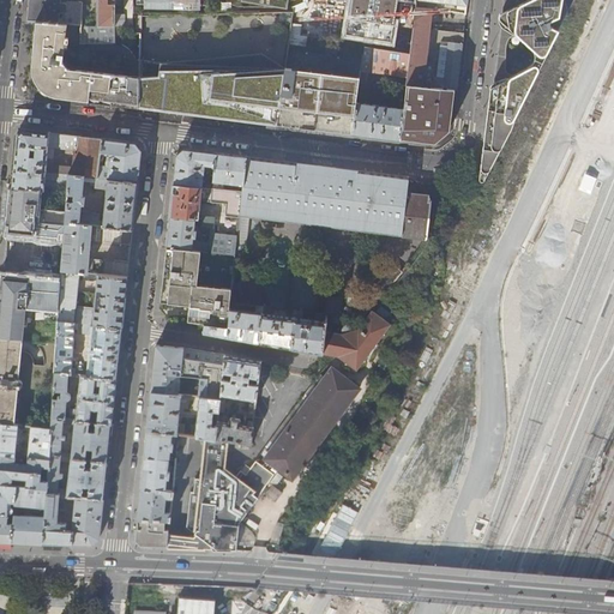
[(60,0),(29,0),(26,22),(36,22),(80,25),(82,25),(82,6),(66,5),(66,4),(65,4),(64,4),(61,4),(60,0)]
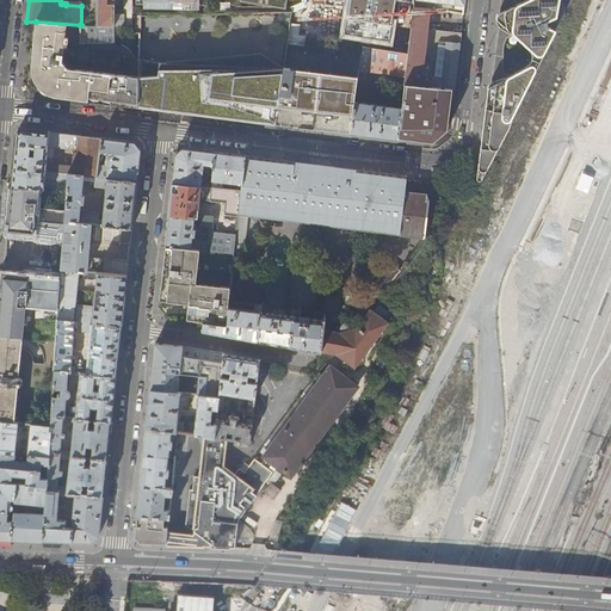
[(113,0),(96,0),(96,26),(80,26),(81,43),(115,43),(115,26),(113,14),(113,0)]
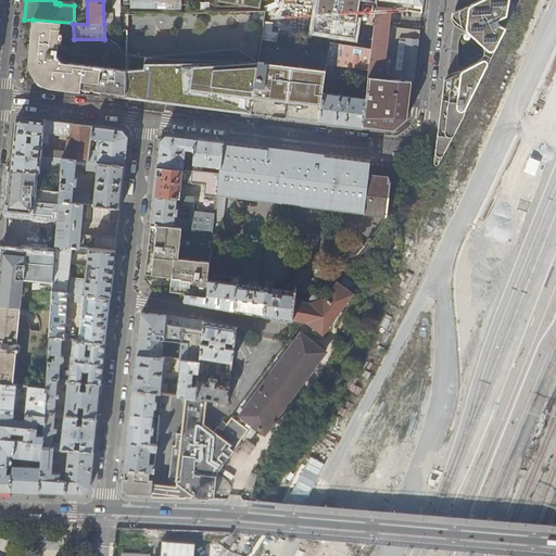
[(119,0),(113,0),(113,13),(103,13),(104,24),(121,24),(121,13),(119,0)]
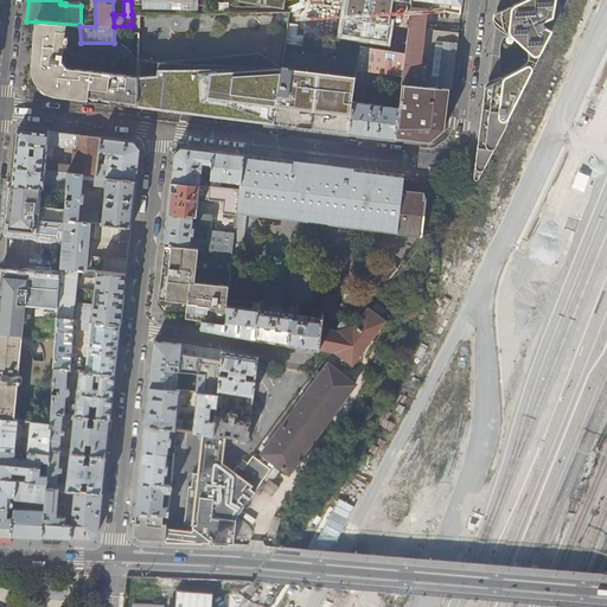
[(165,11),(164,0),(135,0),(136,11),(165,11)]
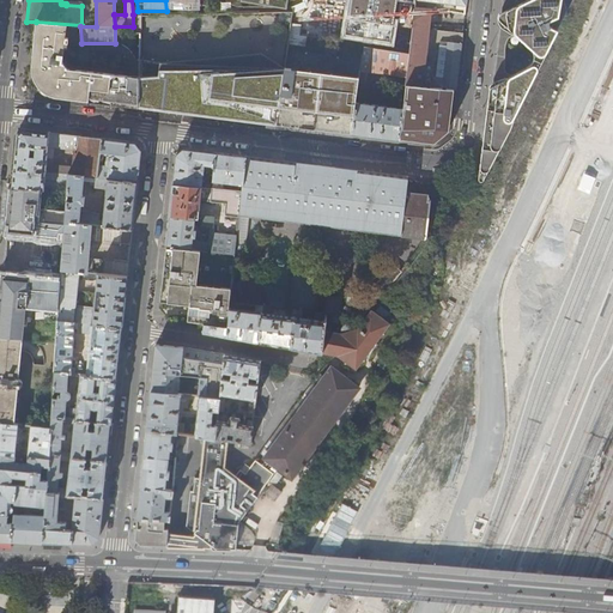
[(189,1),(182,0),(180,0),(178,10),(188,11),(189,1)]
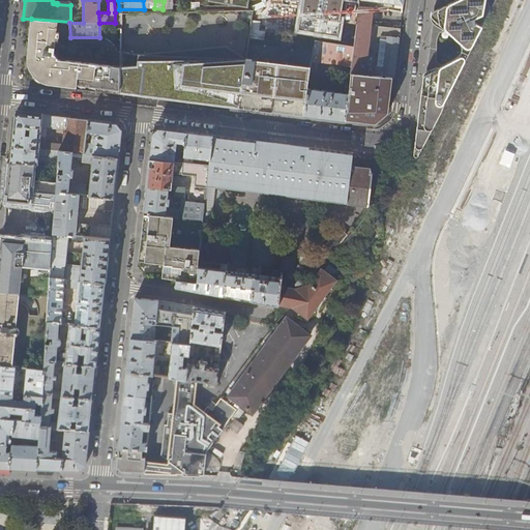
[(359,0),(276,0),(273,20),(301,24),(305,0),(310,0),(340,4),(336,26),(339,27),(336,45),(354,47),(359,6),(359,0)]
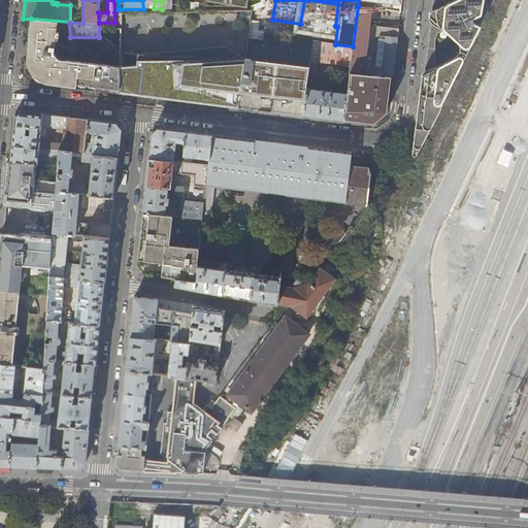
[(433,0),(433,11),(430,12),(428,14),(427,17),(427,19),(427,22),(428,24),(429,26),(430,27),(426,65),(424,66),(422,67),(421,69),(421,71),(411,153),(411,154),(414,155),(415,155),(416,154),(439,107),(443,97),(480,27),(473,25),(472,23),(472,22),(472,21),(473,20),(480,15),(483,0),(433,0)]
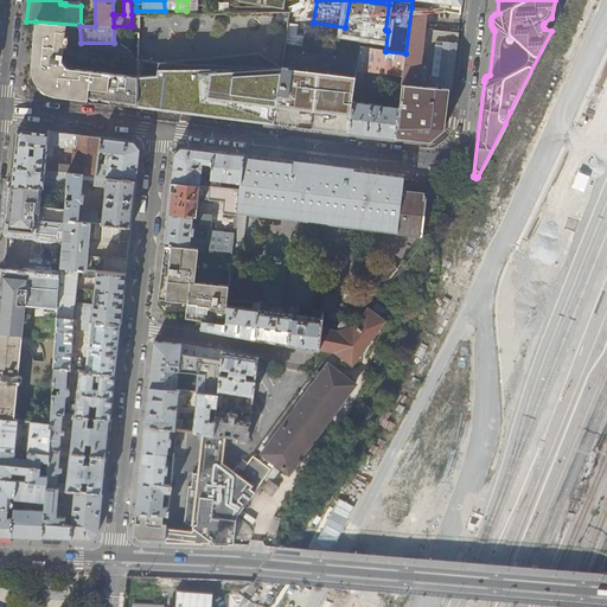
[(428,10),(411,7),(406,53),(396,135),(421,139),(429,140),(442,129),(443,123),(446,103),(448,88),(452,89),(454,66),(459,30),(451,30),(449,32),(426,30),(428,10)]
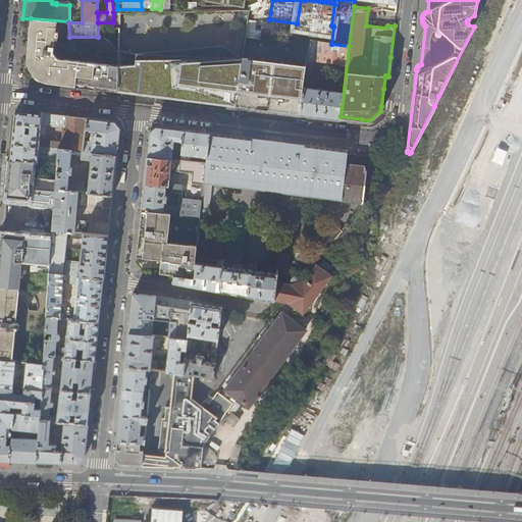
[(68,22),(68,21),(31,18),(29,42),(28,55),(27,59),(28,63),(30,68),(31,71),(34,75),(38,79),(42,81),(46,83),(76,86),(101,89),(118,91),(119,66),(57,59),(54,52),(55,36),(69,37),(68,22)]
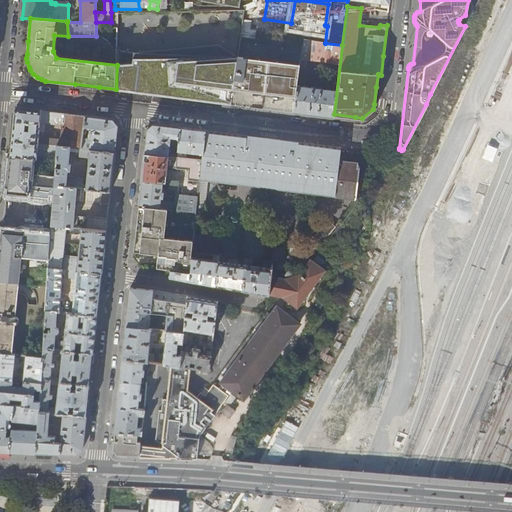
[(298,86),(299,79),(304,46),(241,37),(238,57),(231,104),(247,106),(275,109),(294,111),(298,86)]
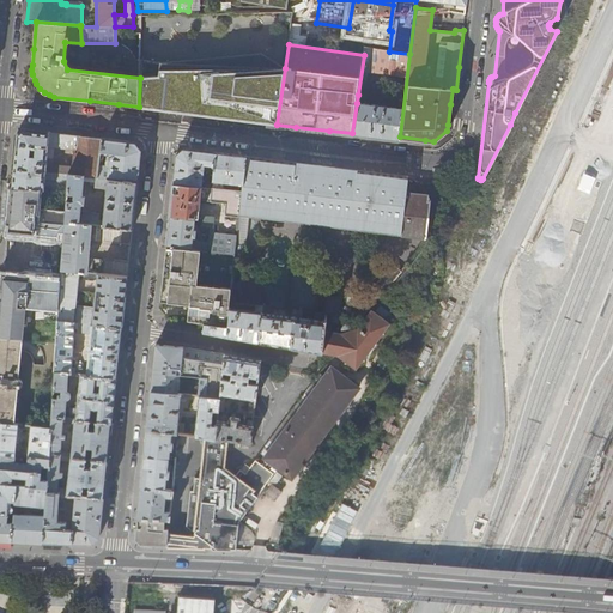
[(400,137),(410,54),(389,52),(365,48),(364,55),(358,95),(370,96),(375,71),(402,76),(399,101),(400,108),(357,103),(352,133),(376,137),(400,139),(400,137)]
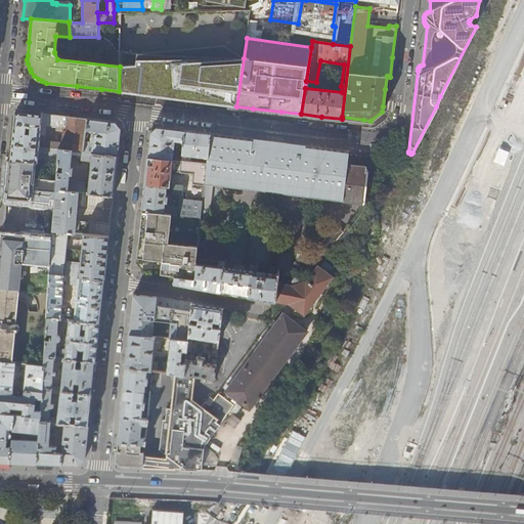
[(120,50),(120,67),(119,91),(144,94),(211,102),(236,106),(244,58),(224,45),(138,51),(120,50)]
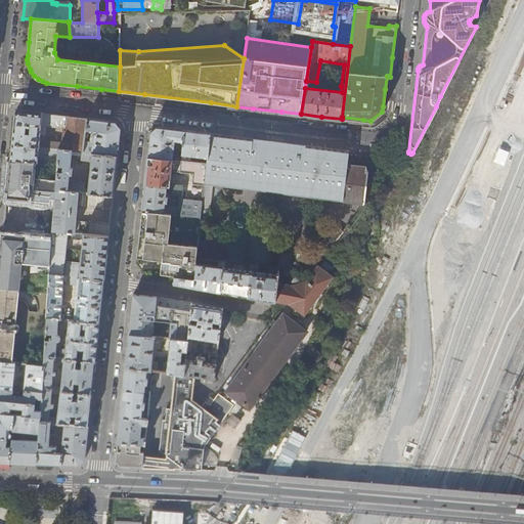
[(84,141),(86,131),(87,119),(66,116),(31,112),(19,111),(14,116),(12,136),(10,160),(37,162),(57,164),(59,149),(59,148),(39,146),(41,125),(66,128),(62,149),(83,151),(84,141)]
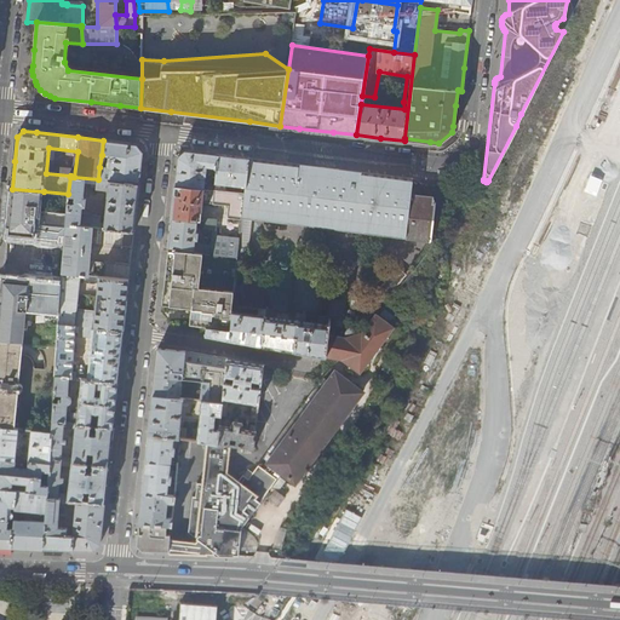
[(103,141),(102,155),(110,155),(110,159),(107,159),(105,170),(99,167),(98,179),(139,184),(141,167),(142,151),(137,144),(122,143),(103,141)]
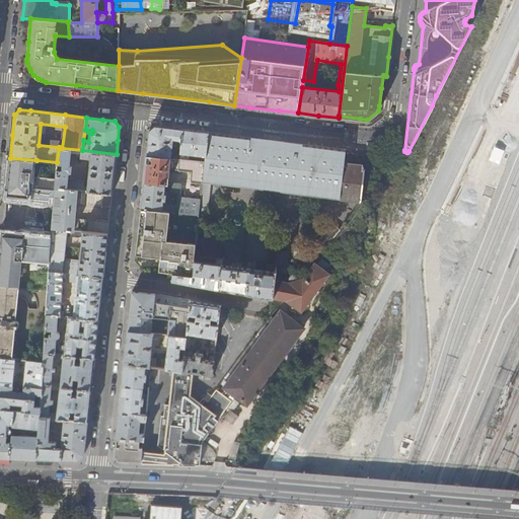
[(172,144),(181,145),(182,130),(167,128),(155,126),(149,131),(148,143),(146,156),(169,158),(170,158),(172,144)]
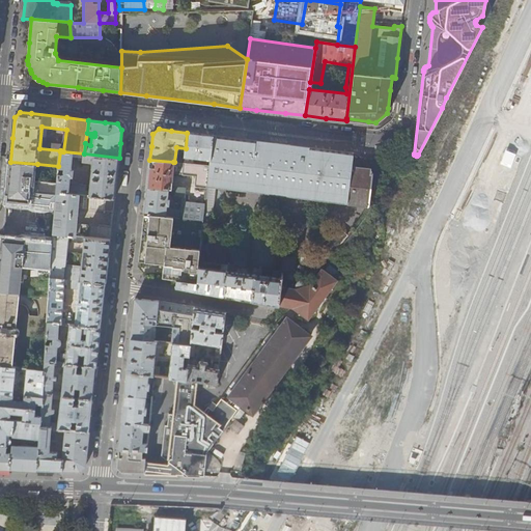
[(200,134),(187,133),(186,148),(185,157),(211,160),(213,136),(200,134)]
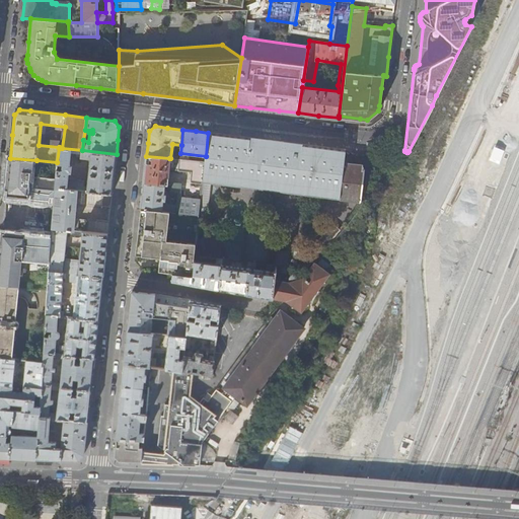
[(203,181),(210,182),(359,201),(361,202),(363,165),(344,163),(346,150),(288,143),(261,139),(208,133),(206,156),(205,162),(203,181)]
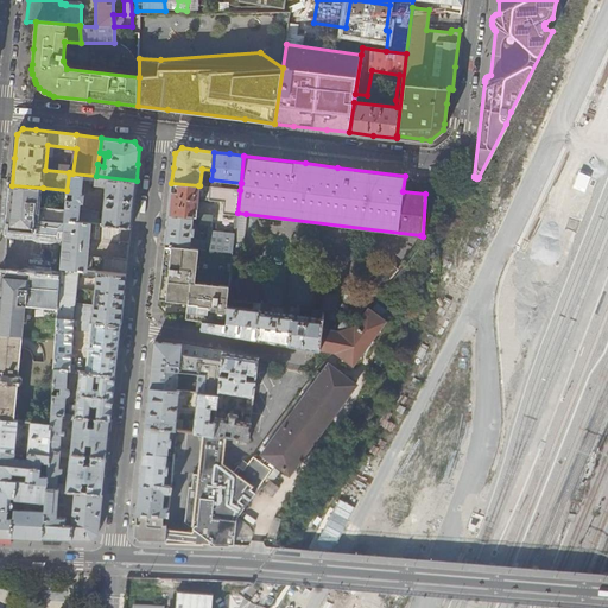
[(73,194),(71,201),(67,200),(65,211),(64,220),(65,220),(131,227),(133,204),(137,181),(96,176),(73,173),(69,173),(67,190),(67,192),(73,194)]
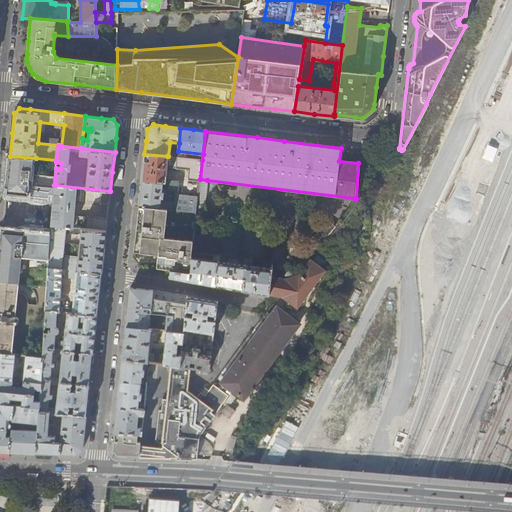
[(167,156),(144,154),(142,175),(142,180),(162,182),(166,182),(167,168),(166,168),(167,156)]
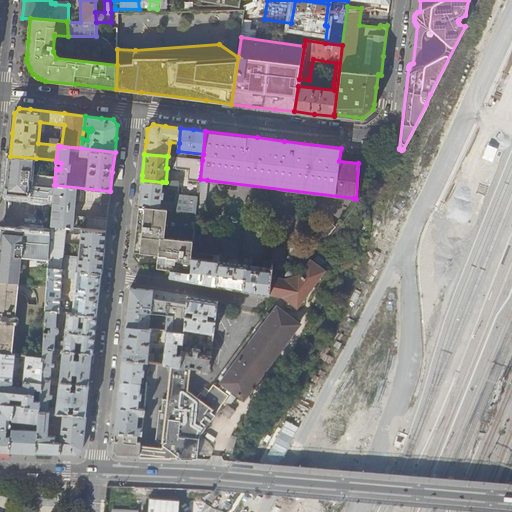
[(36,158),(10,156),(8,170),(6,190),(6,193),(27,195),(27,199),(49,201),(49,200),(54,200),(55,185),(54,185),(55,178),(34,176),(36,158)]
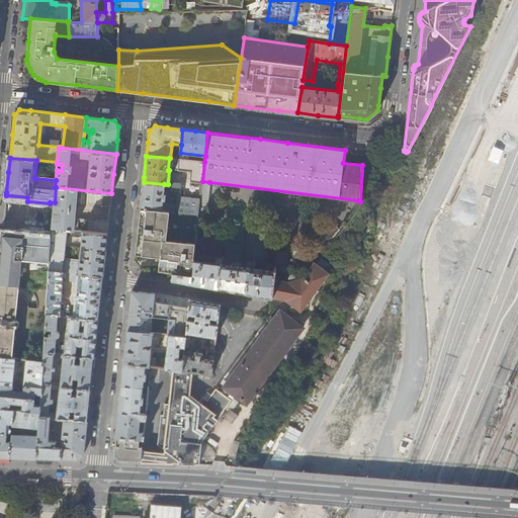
[(202,181),(204,162),(173,158),(173,162),(175,163),(175,169),(191,171),(190,181),(202,183),(202,181)]
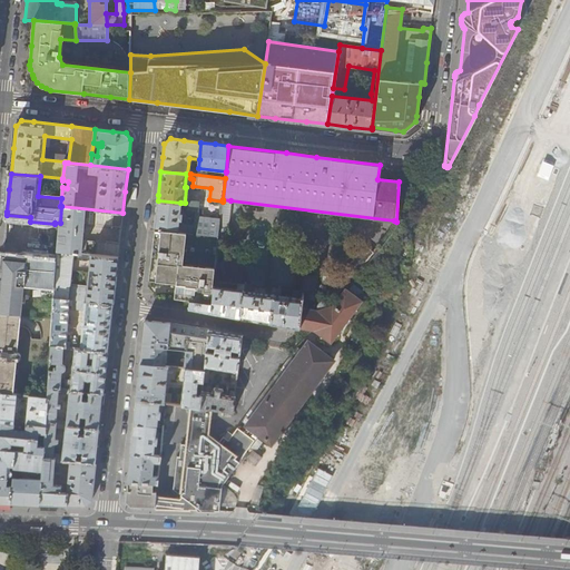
[(415,215),(420,217),(433,192),(425,187),(421,197),(422,198),(415,215)]
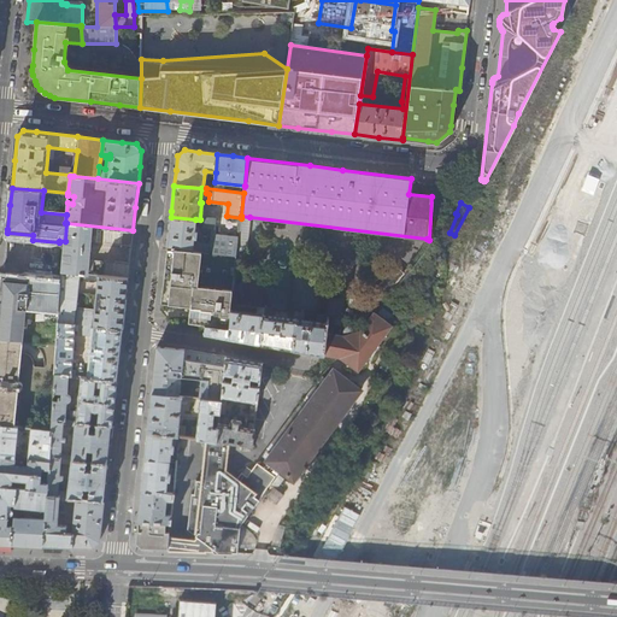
[(250,217),(241,216),(241,218),(239,236),(238,246),(247,246),(250,217)]
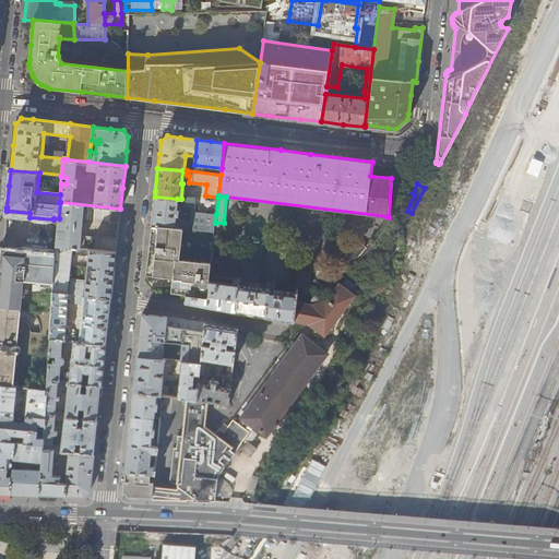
[(177,199),(155,197),(153,211),(152,225),(189,228),(190,221),(179,219),(179,216),(178,216),(179,210),(175,209),(177,199)]
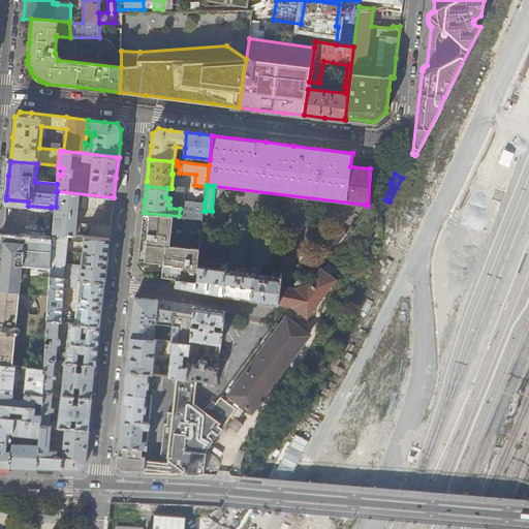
[(113,211),(114,197),(57,191),(56,207),(55,221),(61,221),(60,227),(54,226),(54,232),(110,239),(111,225),(76,222),(79,197),(89,198),(88,208),(113,211)]
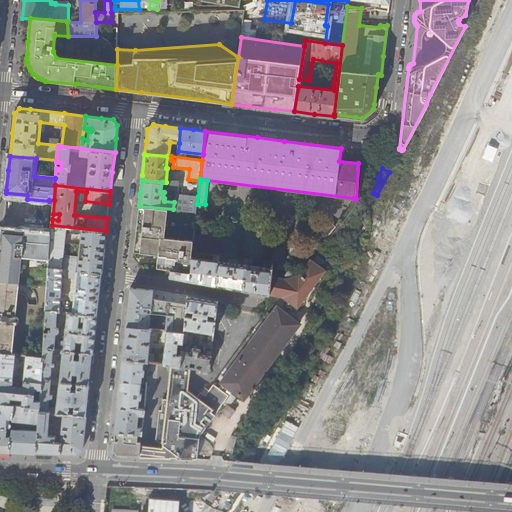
[(197,204),(198,196),(175,193),(175,195),(174,202),(173,209),(197,211),(197,204)]
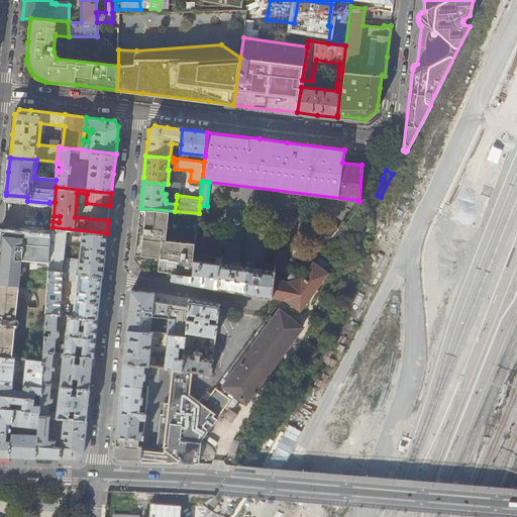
[(207,206),(199,206),(199,213),(197,228),(204,229),(207,206)]
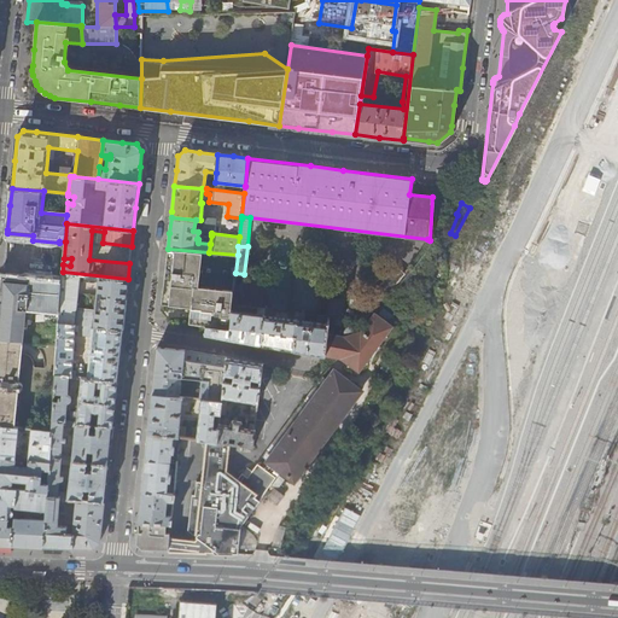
[(209,252),(168,249),(165,266),(162,299),(162,303),(192,308),(191,319),(197,320),(207,321),(205,327),(229,330),(231,312),(232,305),(232,303),(234,281),(235,273),(238,255),(209,252)]
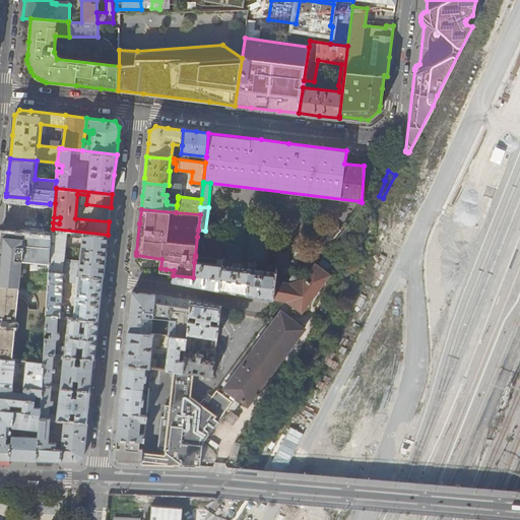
[(310,253),(322,254),(345,225),(336,220),(310,253)]
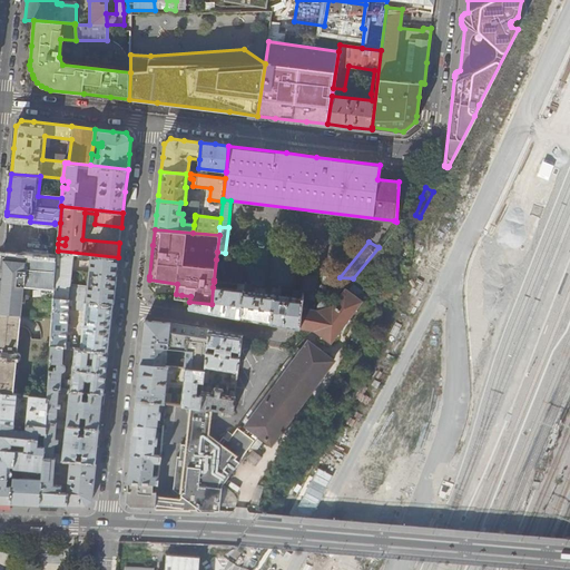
[(116,283),(118,257),(58,251),(57,257),(55,286),(53,298),(114,304),(116,283)]
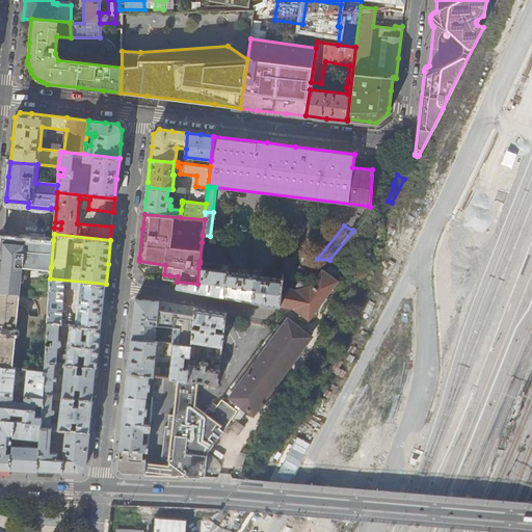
[(0,264),(0,292),(20,294),(23,265),(51,267),(53,240),(25,238),(25,240),(14,239),(12,238),(7,238),(6,239),(2,238),(0,264)]
